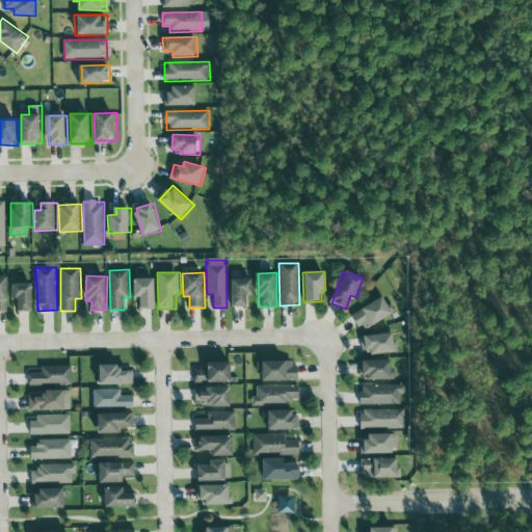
[(9,276),(0,276),(0,311),(9,312),(9,276)]
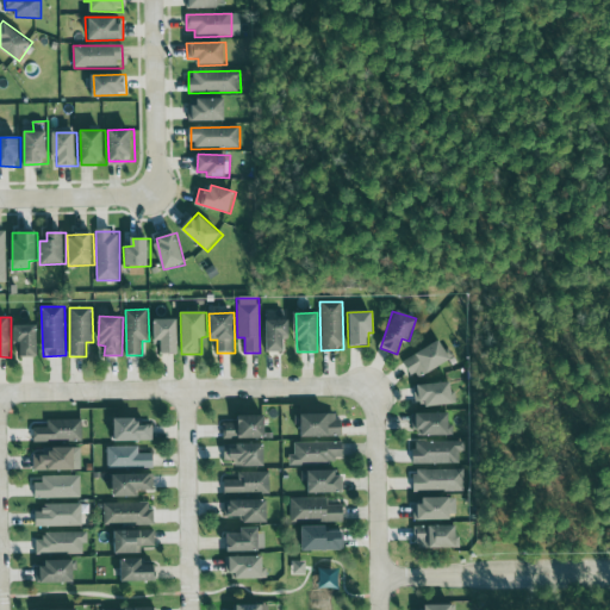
[(153,319),(154,343),(161,343),(162,354),(180,353),(179,319),(153,319)]
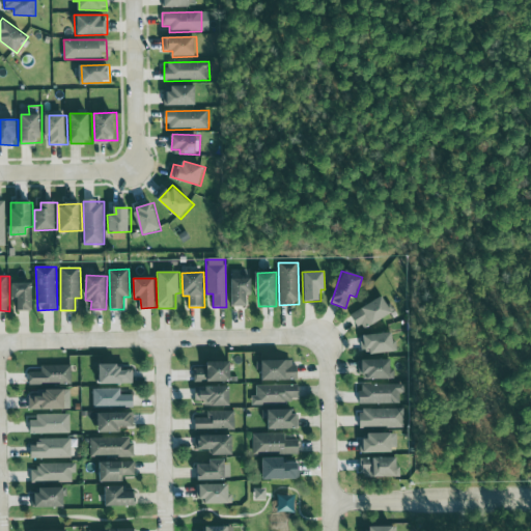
[(252,278),(228,279),(229,307),(249,306),(249,295),(253,294),(252,278)]
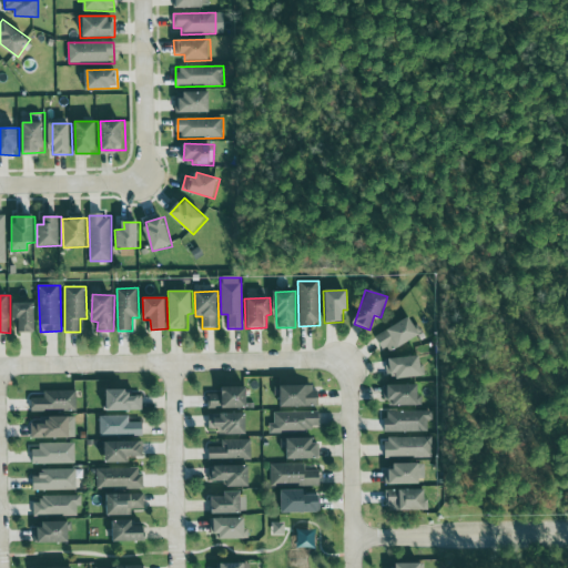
[(37,303),(11,303),(12,320),(19,320),(20,333),(38,332),(37,303)]
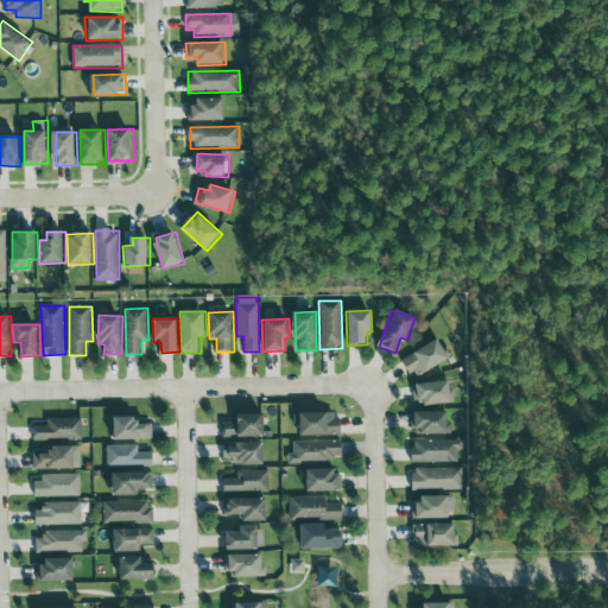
[(403,358),(412,379),(451,361),(441,340),(403,358)]
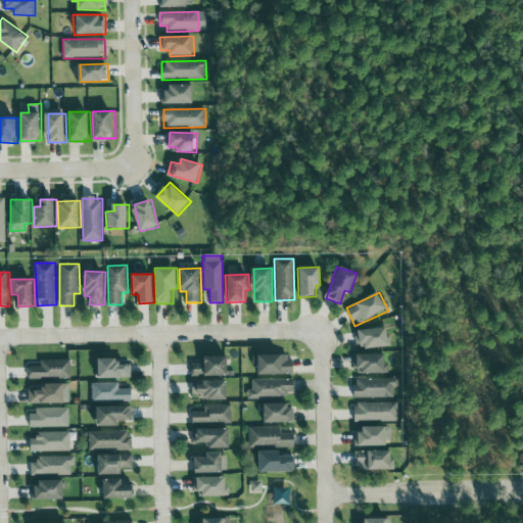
[(354,330),(354,344),(366,344),(366,348),(390,347),(389,328),(354,330)]
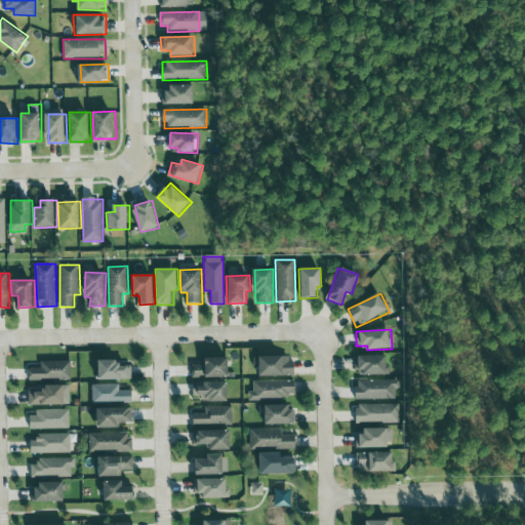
[(354,370),(363,370),(363,375),(390,374),(390,356),(354,356),(354,370)]
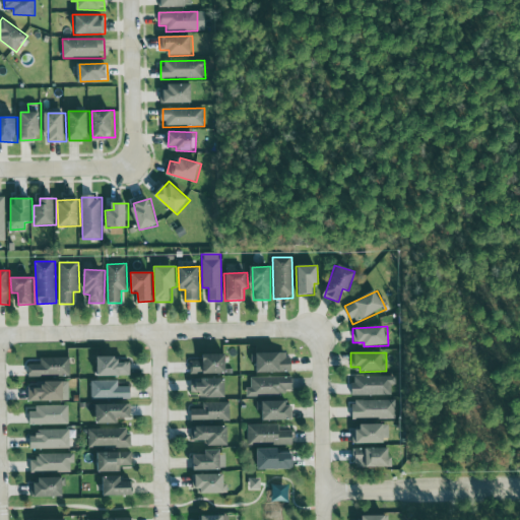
[(255,354),(255,373),(291,373),(291,353),(255,354)]
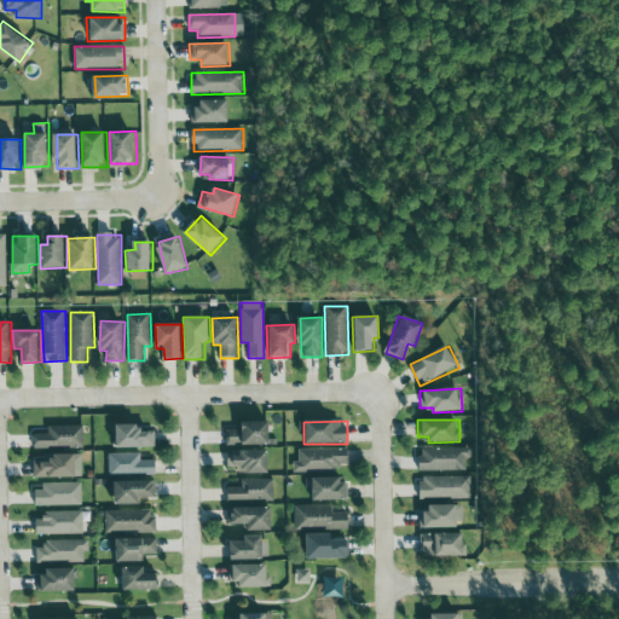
[(271,422),(242,422),(243,429),(226,431),(226,445),(271,445),(271,422)]
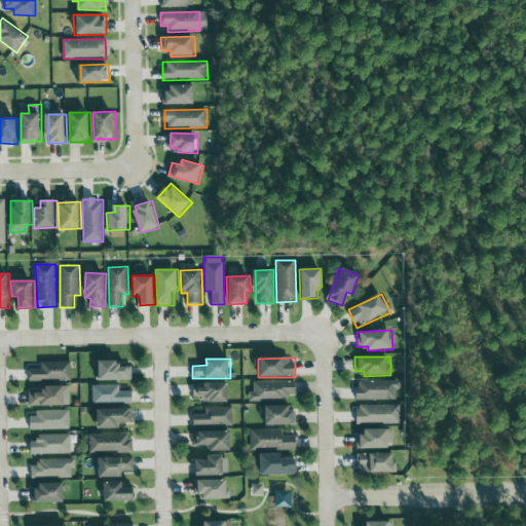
[(121,361),(101,361),(101,380),(133,380),(132,367),(121,367),(121,361)]
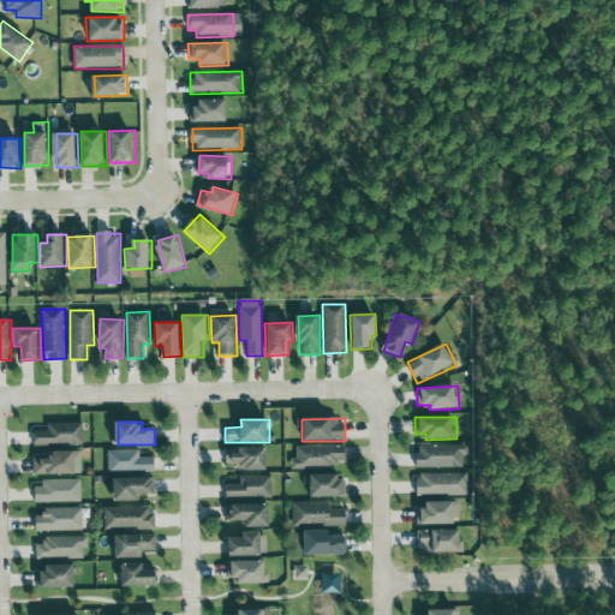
[(83,423),(48,423),(48,431),(33,431),(34,446),(84,445),(83,423)]
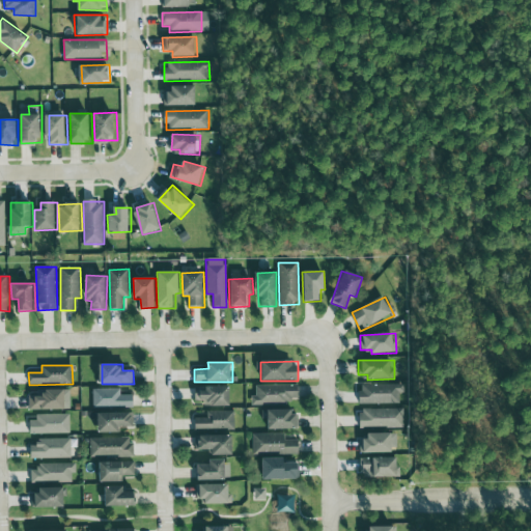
[(360,385),(360,404),(402,403),(402,384),(360,385)]
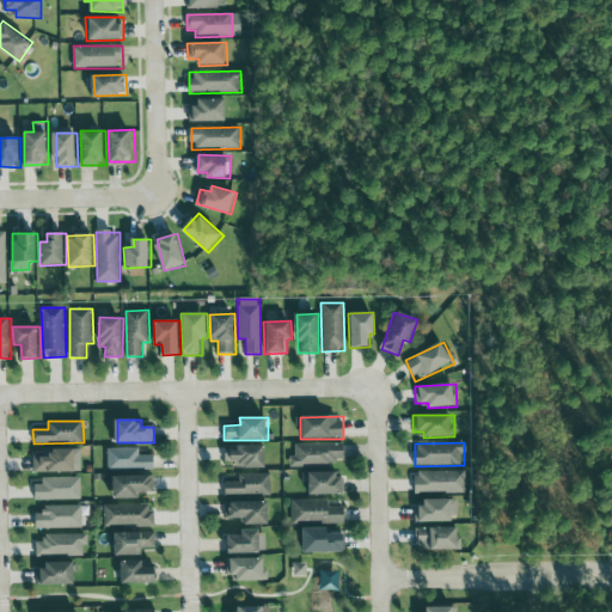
[(294,445),(295,457),(291,457),(291,467),(335,466),(335,459),(346,459),(346,444),(294,445)]
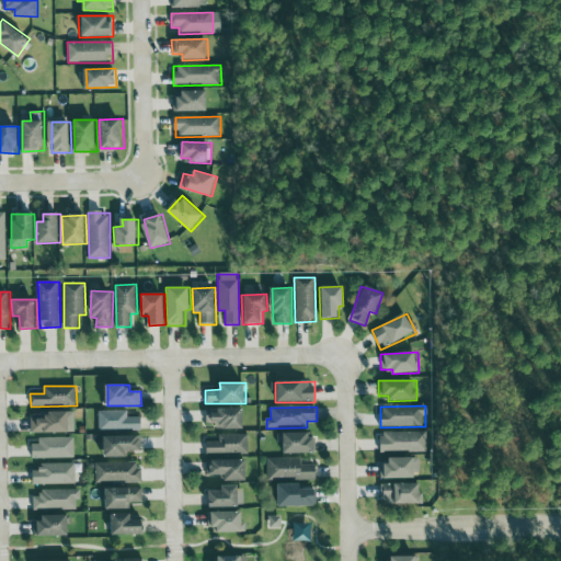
[(244,430),(244,408),(205,409),(206,423),(216,423),(216,430),(244,430)]
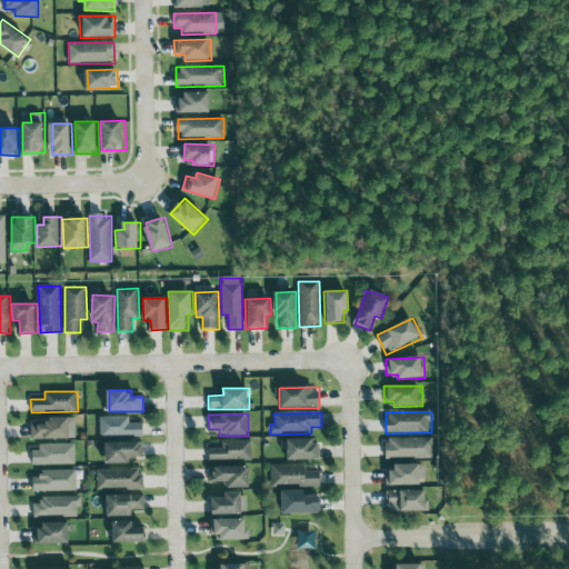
[(130,417),(99,417),(99,438),(145,437),(143,423),(130,423),(130,417)]
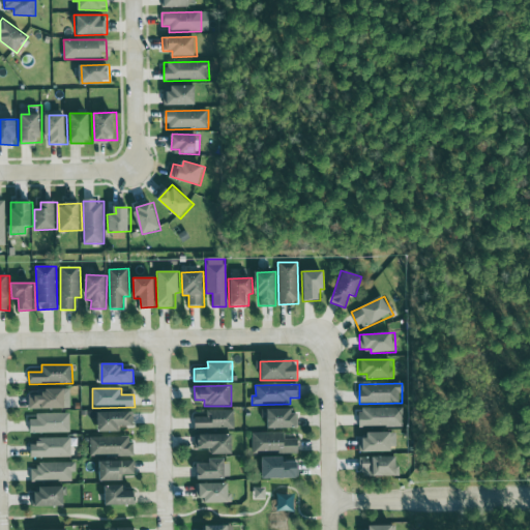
[(71,408),(70,389),(28,390),(29,409),(71,408)]
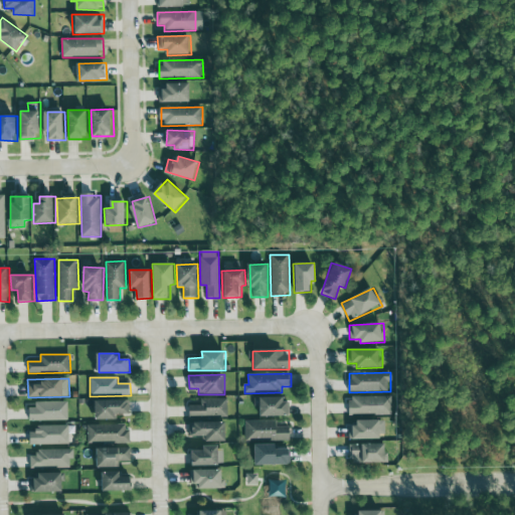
[(391,415),(391,395),(349,396),(350,415),(391,415)]
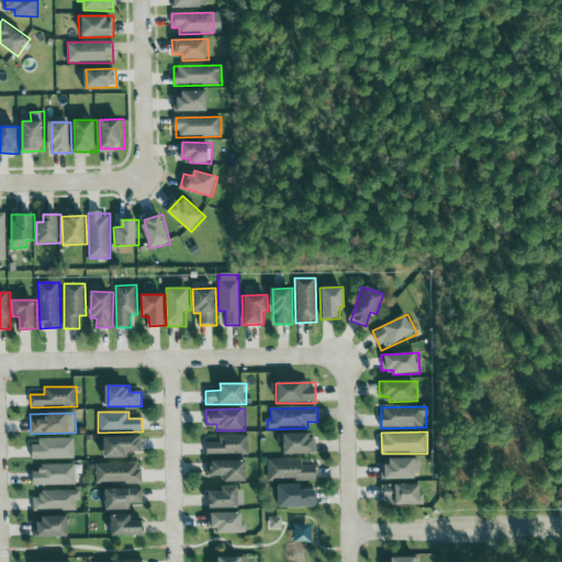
[(248,456),(248,435),(220,435),(220,442),(205,442),(206,456),(248,456)]
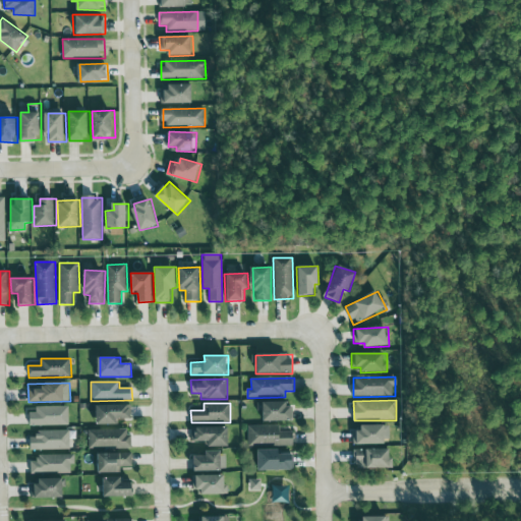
[(98,424),(119,424),(119,419),(132,418),(131,404),(98,405),(98,424)]
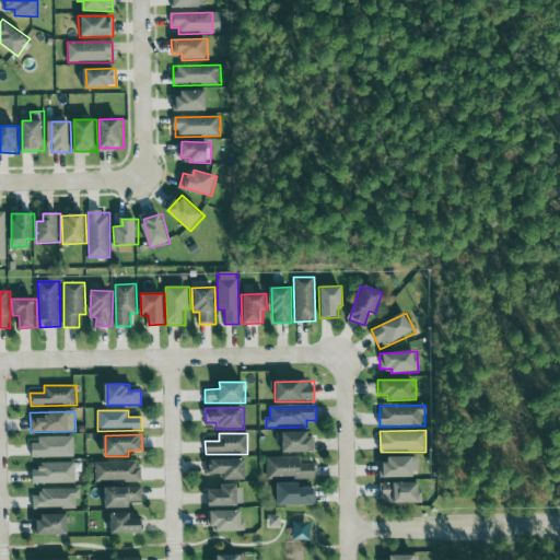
[(32,458),(73,457),(73,438),(32,439),(32,458)]
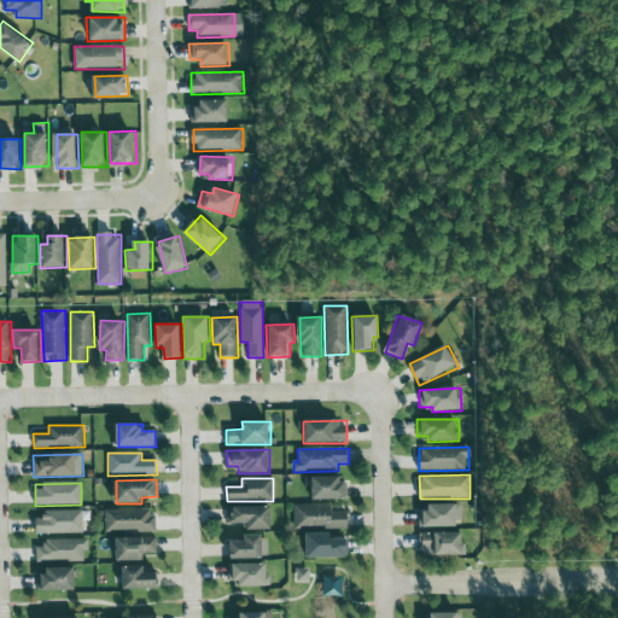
[(459,526),(459,503),(430,505),(430,511),(419,511),(419,528),(459,526)]
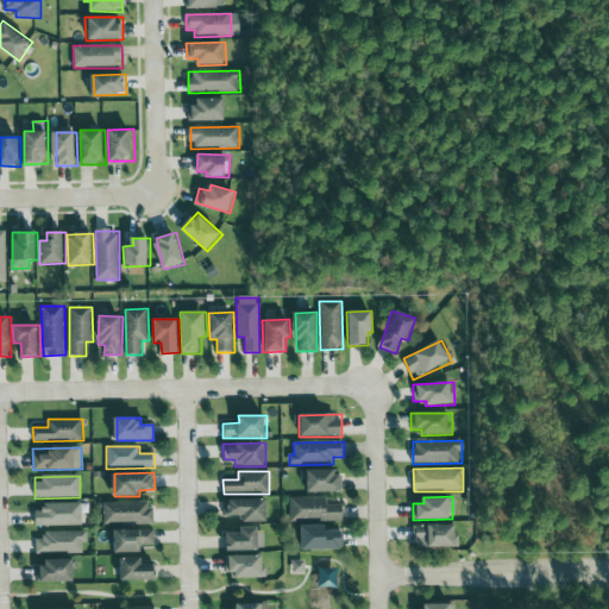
[(327,497),(289,498),(290,522),(344,521),(343,504),(327,504),(327,497)]
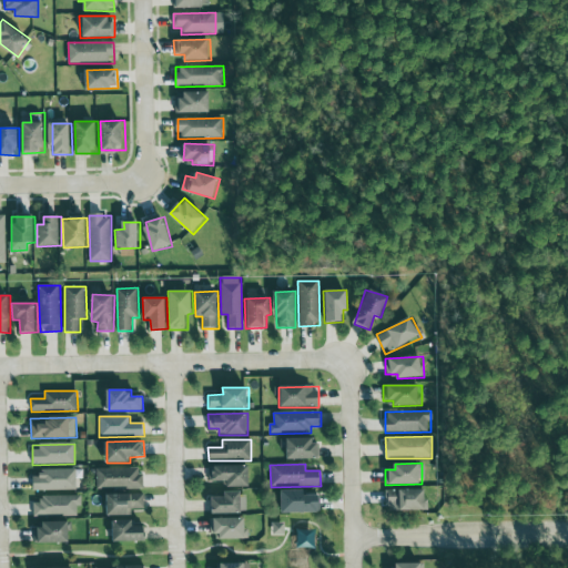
[(251,487),(251,466),(211,467),(211,482),(227,482),(229,487),(251,487)]
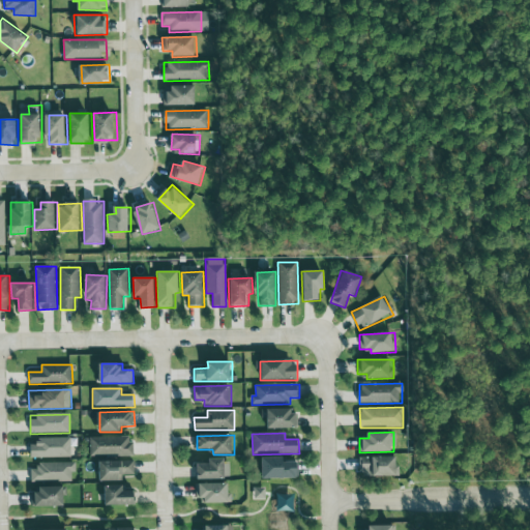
[(89,438),(89,457),(134,455),(133,437),(89,438)]
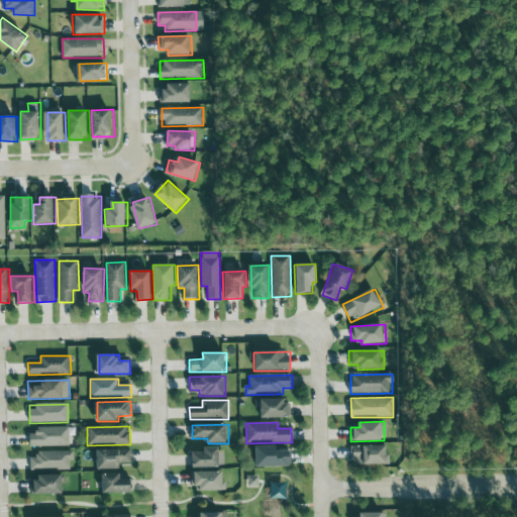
[(70,427),(36,427),(36,434),(29,434),(29,446),(70,446),(70,427)]
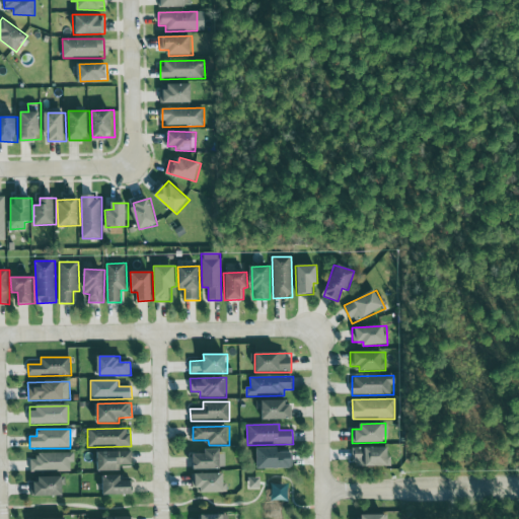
[(354,448),(354,467),(391,466),(390,447),(354,448)]
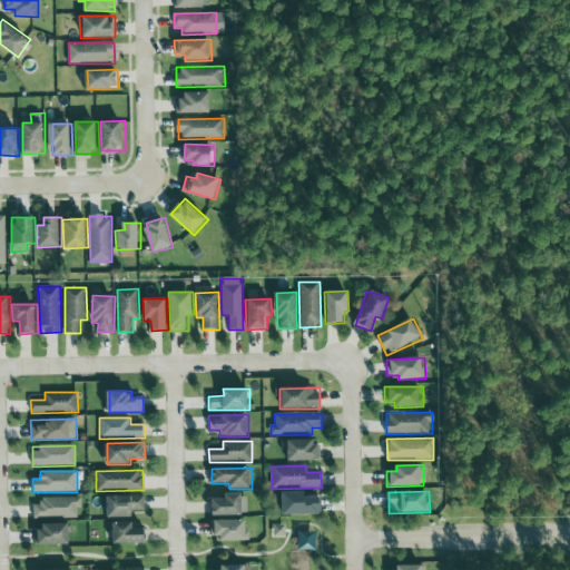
[(322,498),(307,498),(307,492),(283,492),(284,516),(323,514),(322,498)]
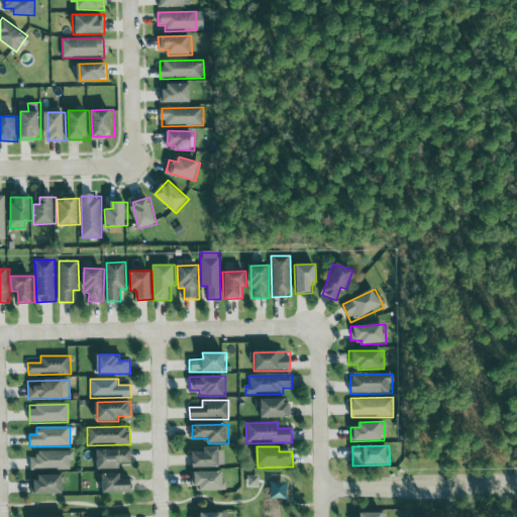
[(221,468),(221,447),(206,447),(206,452),(193,452),(193,468),(221,468)]
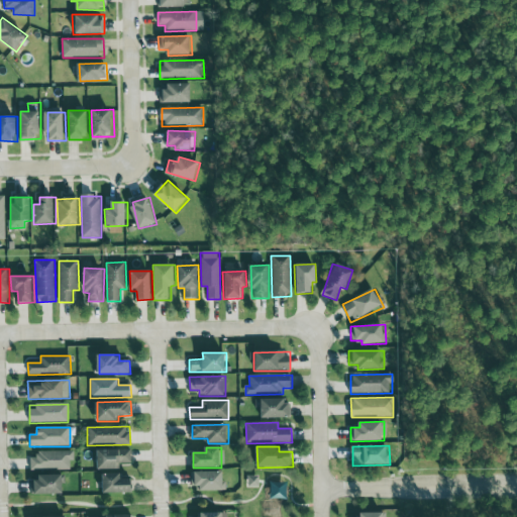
[(99,470),(120,469),(119,463),(131,463),(131,449),(98,450),(99,470)]
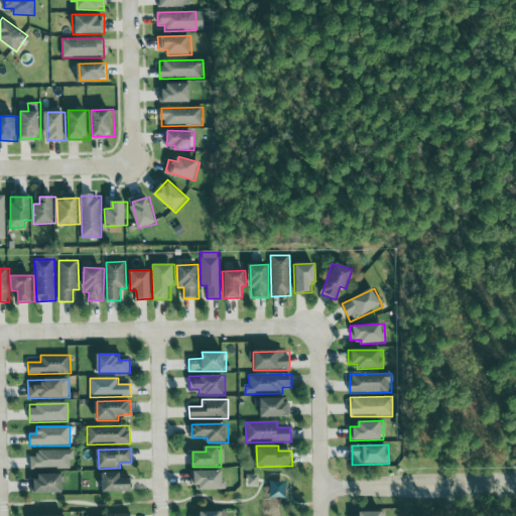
[(37,450),(37,457),(30,457),(30,470),(73,469),(73,449),(37,450)]
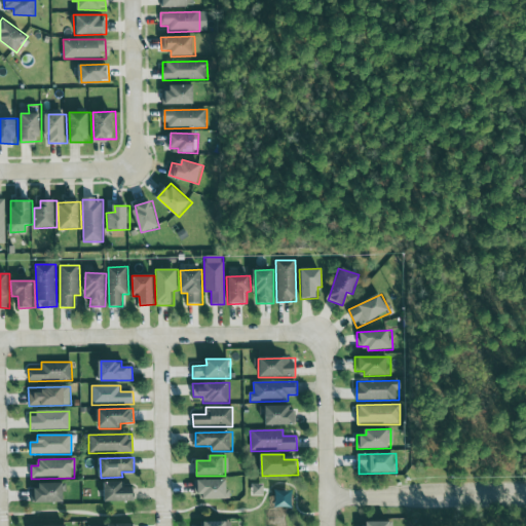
[(229,481),(196,480),(196,495),(204,495),(204,499),(229,499),(229,481)]
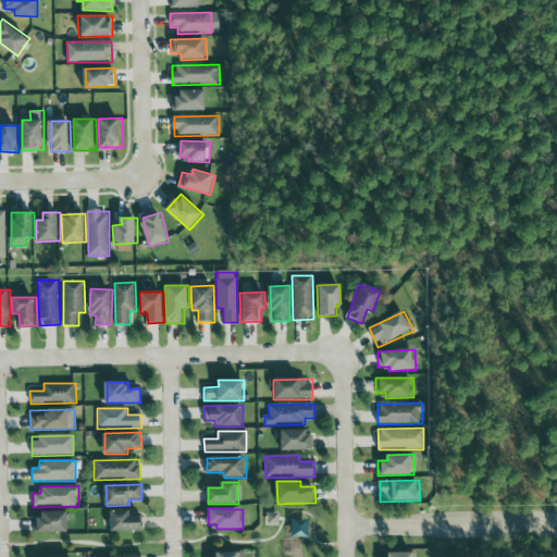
[(132,510),(111,510),(111,531),(144,532),(145,516),(132,516),(132,510)]
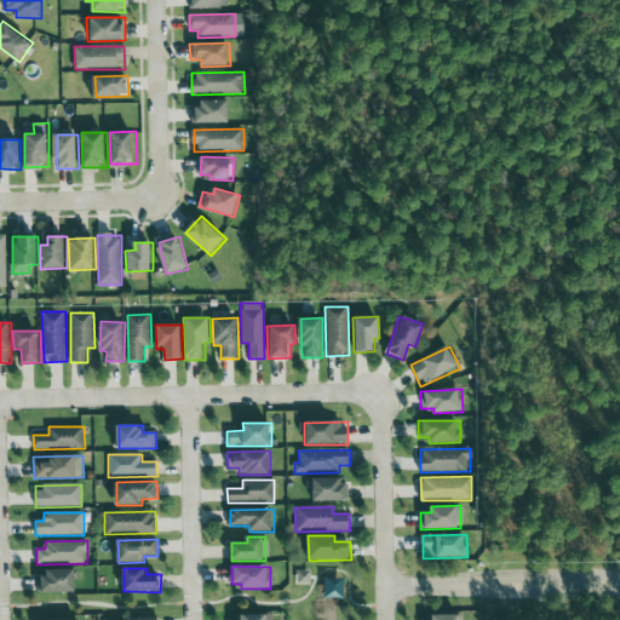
[(78,592),(76,569),(39,570),(39,593),(78,592)]
